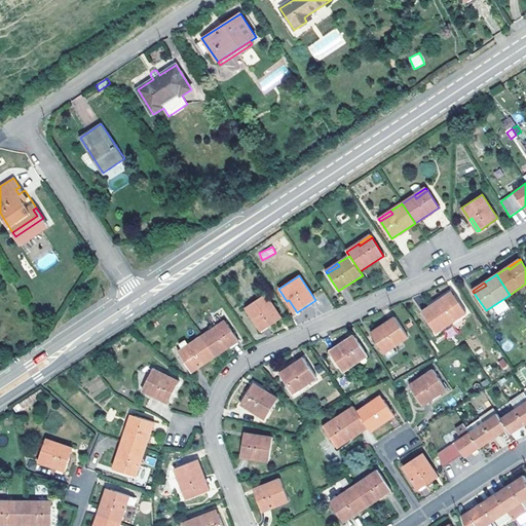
[(442,302),(454,294),(452,292),(441,300),(442,302)]
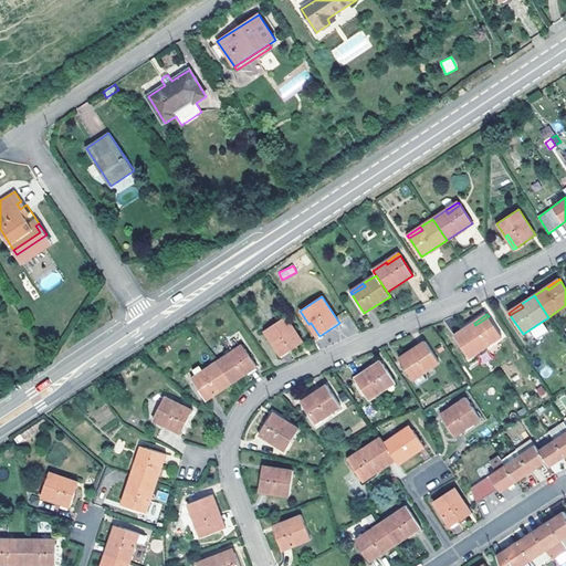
[(282,356),(301,344),(292,331),(295,329),(286,316),(264,331),(282,356)]
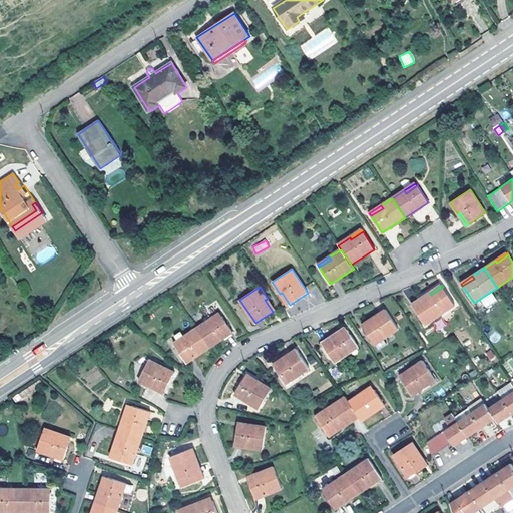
[(455,306),(443,287),(431,295),(430,293),(412,305),(425,325),(455,306)]
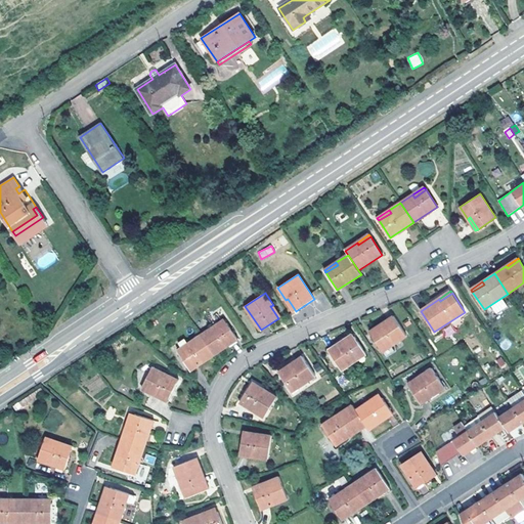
[(288,299),(286,300),(294,312),(296,311),(288,299)]
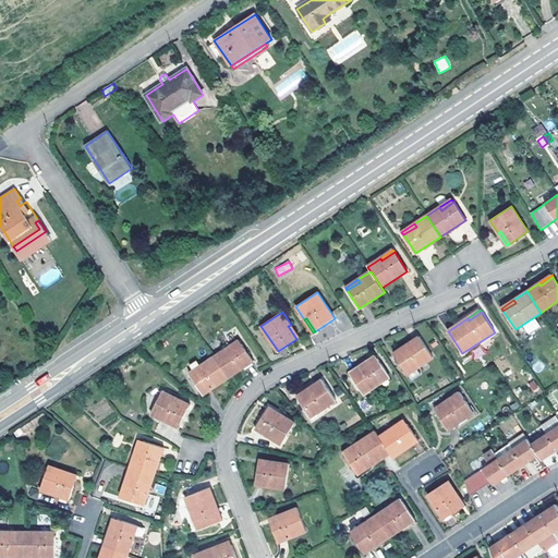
[(288,326),(296,339),(299,337),(291,325),(288,326)]
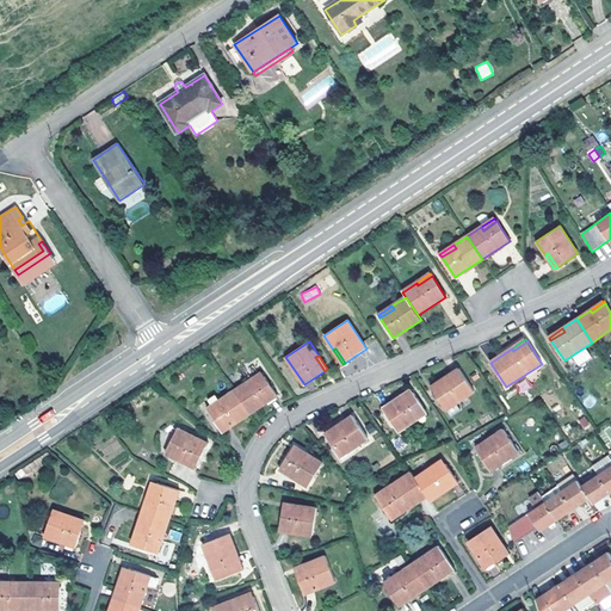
[(448,381),(433,389),(448,411),(474,392),(458,369),(445,377),(448,381)]
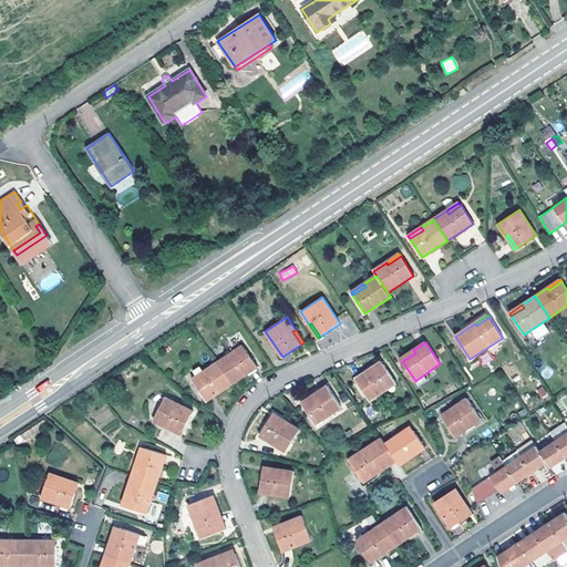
[(244,346),(230,354),(233,357),(245,349),(244,346)]
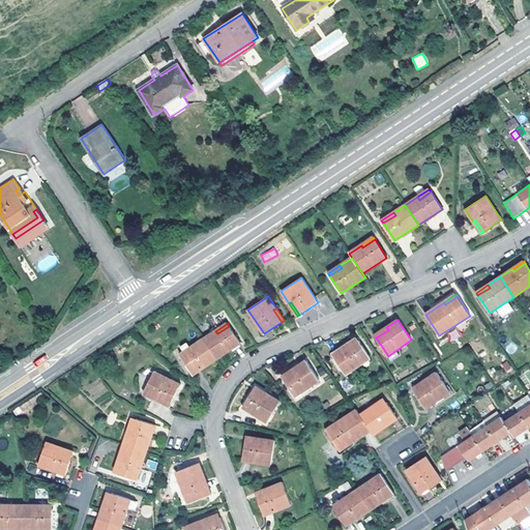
[(217,333),(215,331),(204,339),(217,358),(241,344),(229,326),(217,333)]
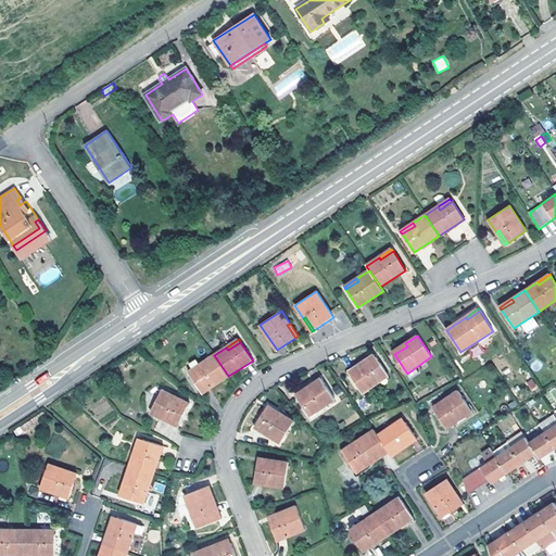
[(392,352),(394,354),(407,346),(405,343),(392,352)]
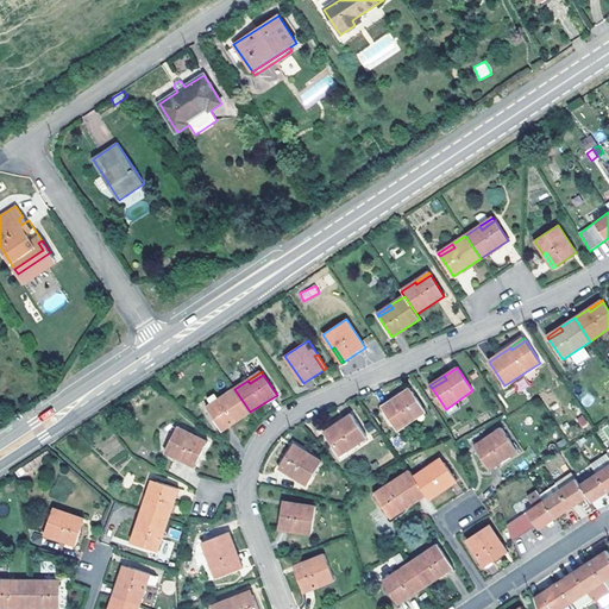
[(397,401),(412,391),(409,388),(396,397),(397,401)]
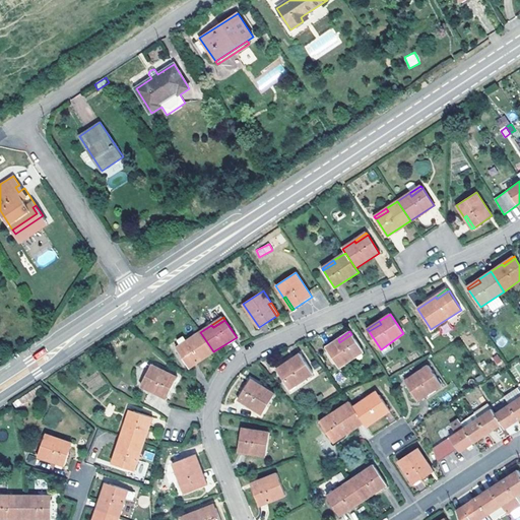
[(213,351),(200,332),(187,340),(184,336),(178,340),(181,344),(176,347),(189,368),(213,351)]
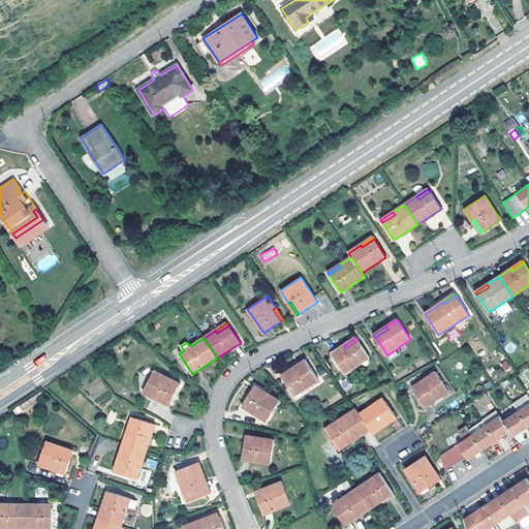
[(370,358),(358,340),(345,348),(344,345),(332,353),(345,373),(370,358)]
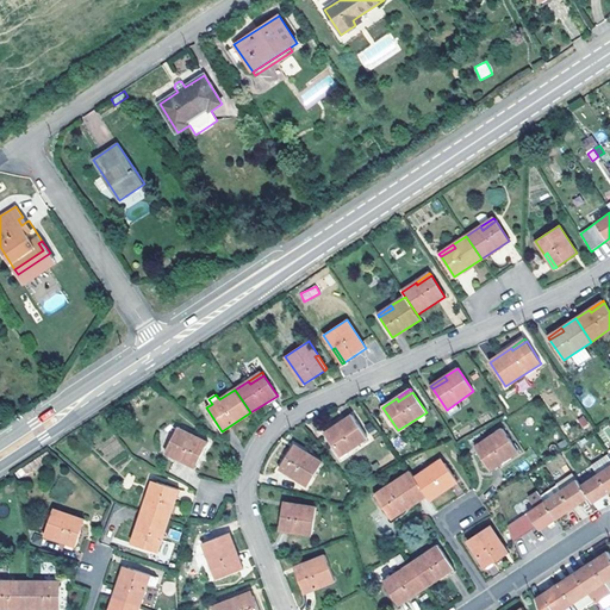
[(332,431),(327,436),(341,456),(367,437),(352,415),(331,429),(332,431)]
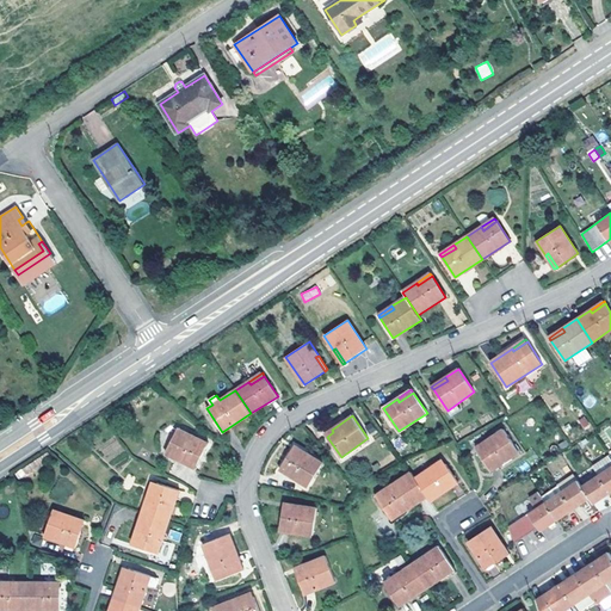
[(196,469),(205,448),(192,440),(193,437),(178,430),(166,454),(196,469)]
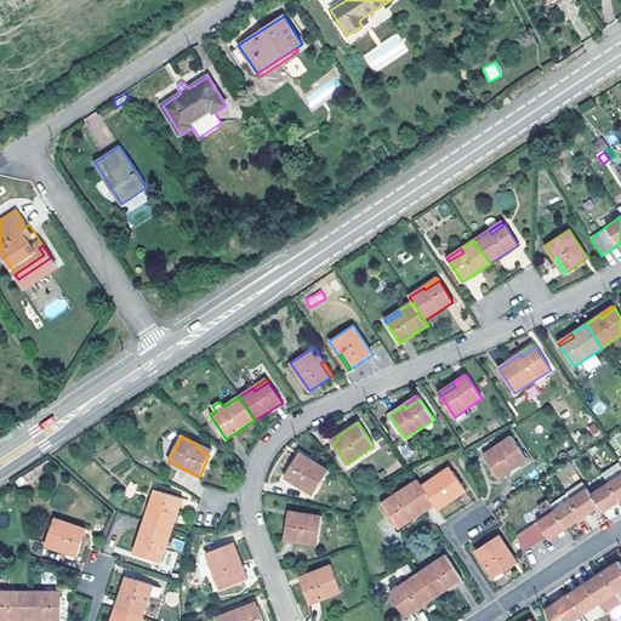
[(500,449),(485,459),(499,478),(527,460),(512,437),(497,446),(500,449)]
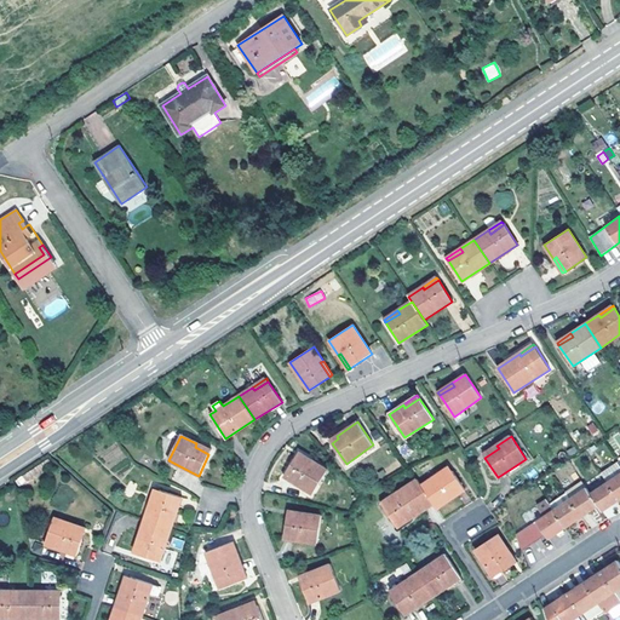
[(195,447),(208,454),(211,451),(196,443),(195,447)]
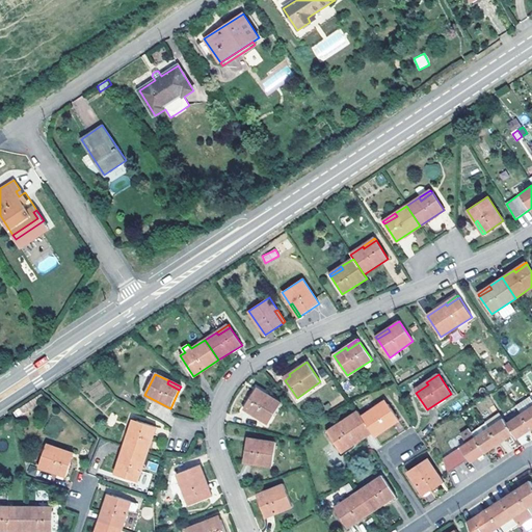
[(414,390),(416,393),(428,384),(426,382),(414,390)]
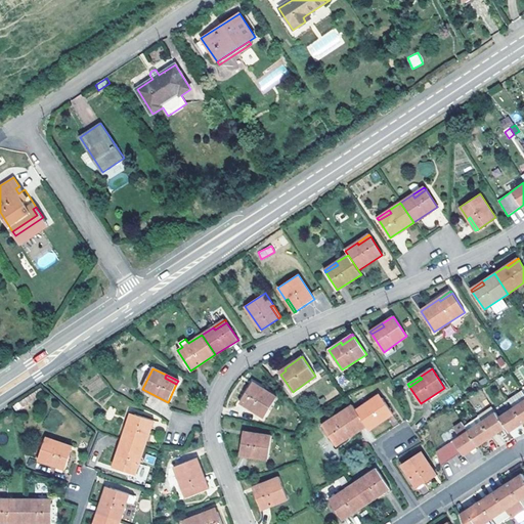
[(253,382),(251,385),(263,392),(265,389),(253,382)]
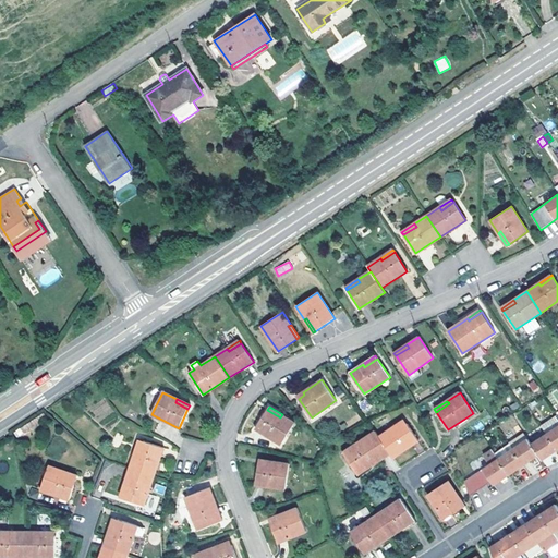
[(25,432),(49,415),(44,410),(21,425),(25,432)]
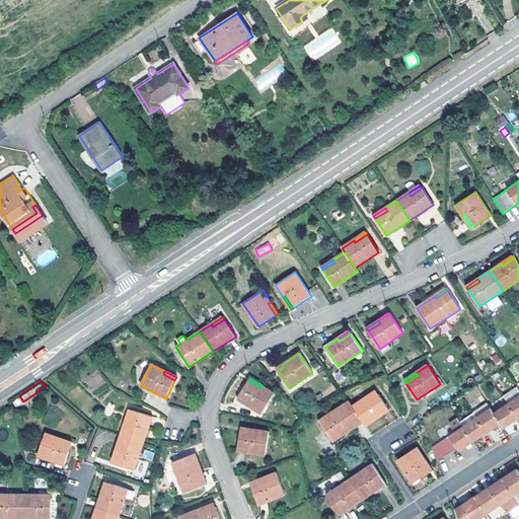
[(261,388),(248,381),(237,399),(262,414),(274,392),(263,385),(261,388)]
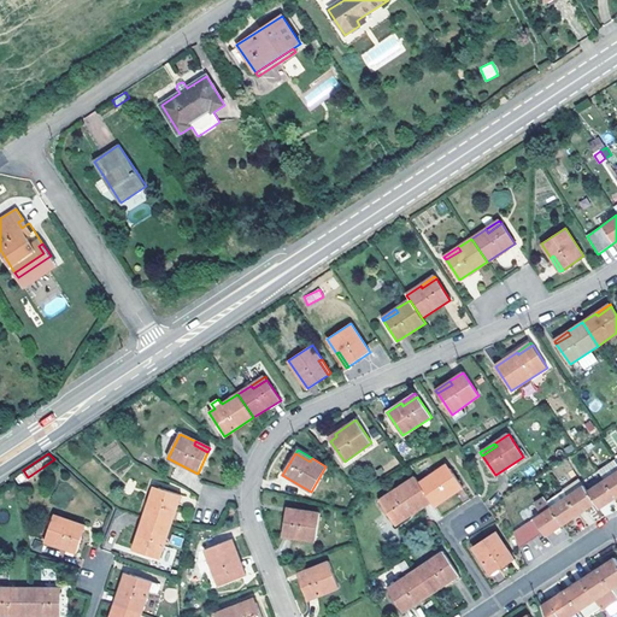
[(435,476),(450,466),(447,464),(433,474),(435,476)]
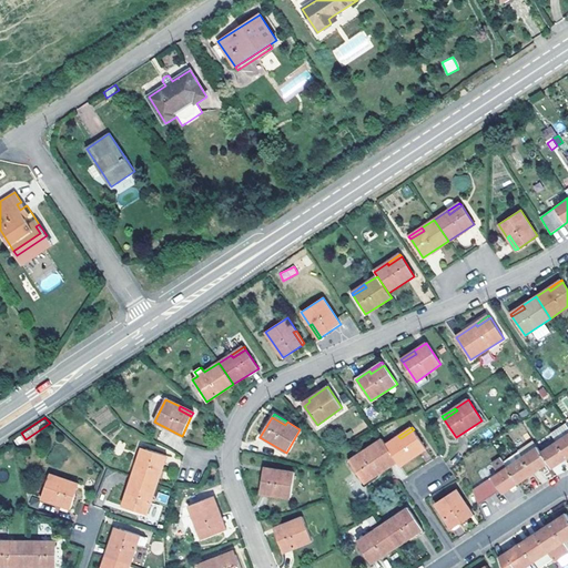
[(426,448),(414,429),(401,438),(398,436),(385,444),(397,462),(401,466),(426,448)]
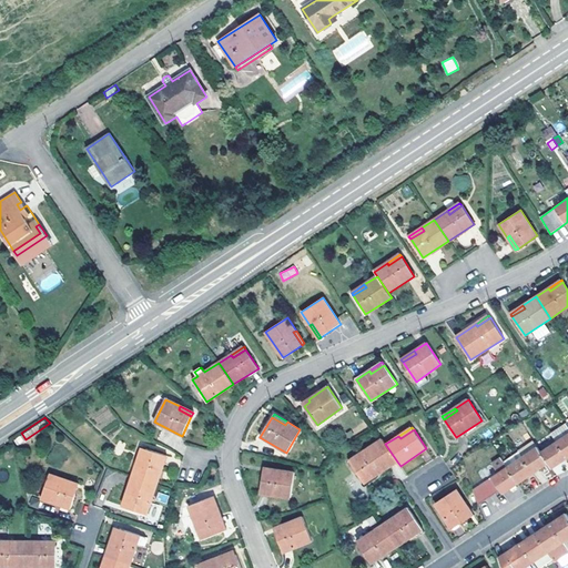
[(13,445),(13,447),(26,439),(21,433),(12,439),(13,445)]
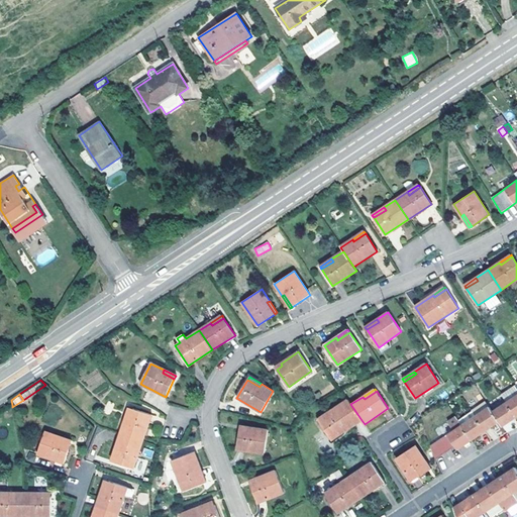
[(516,394),(512,398),(506,402),(516,417),(516,416),(516,394)]
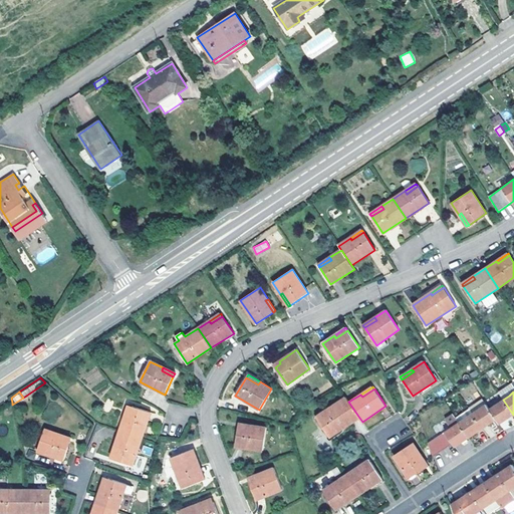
[(487,404),(490,408),(503,400),(500,395),(487,403),(487,404)]
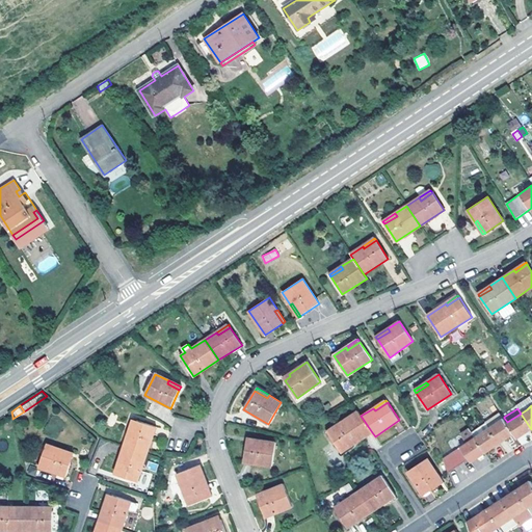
[(326,431),(339,450),(351,443),(353,445),(372,432),(361,416),(357,411),(326,431)]
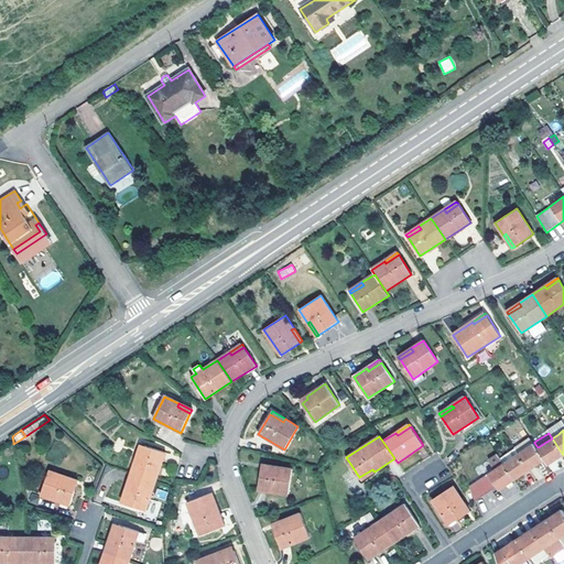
[(534,442),(531,437),(516,447),(519,453),(534,443),(534,442)]
